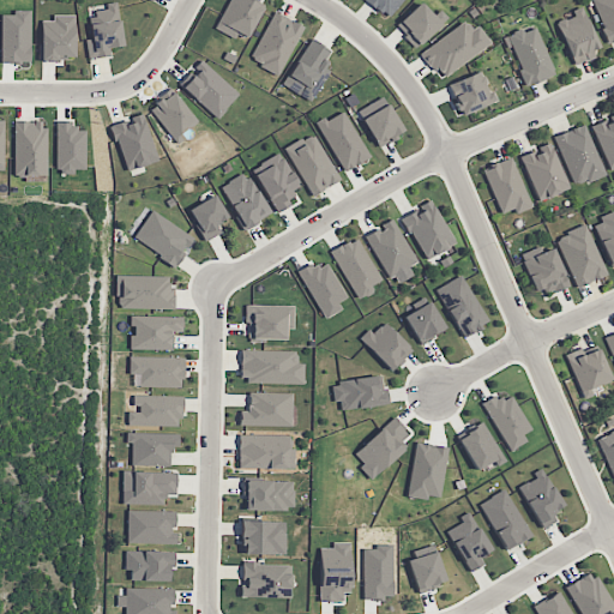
[(263,5),(252,0),(228,0),(216,28),(246,42),(263,5)]
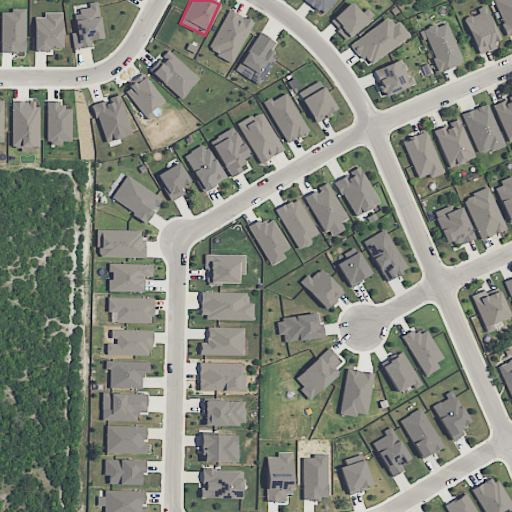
[(335,0),(304,0),(324,15),(335,0)]
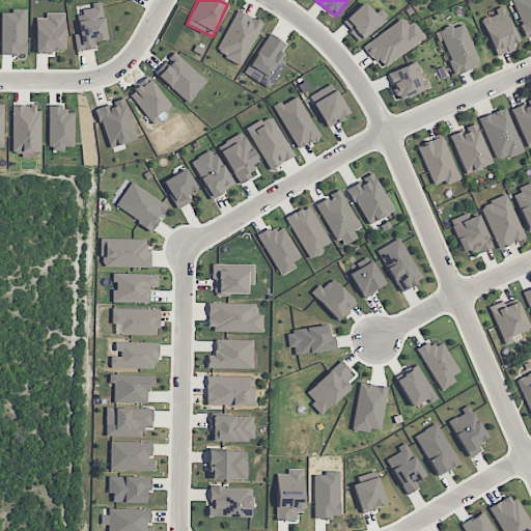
[(530,0),(511,0),(526,37),(530,34),(530,0)]
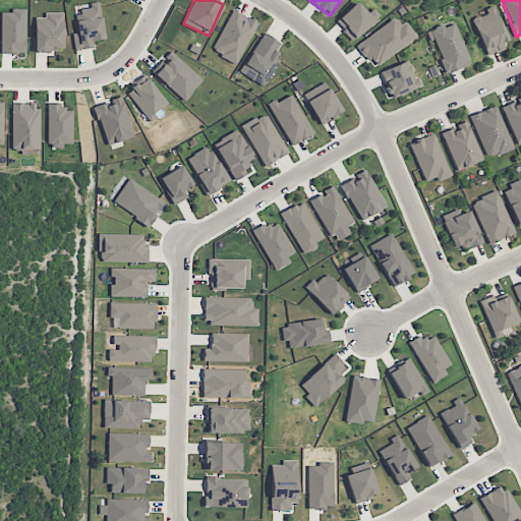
[(73,49),(93,48),(93,40),(103,40),(101,1),(90,2),(90,7),(77,8),(78,33),(72,33),(73,49)]
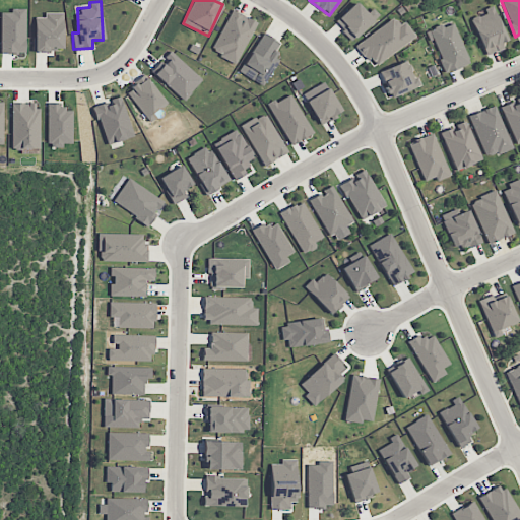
[(351,40),(373,20),(355,1),(334,21),(351,40)]
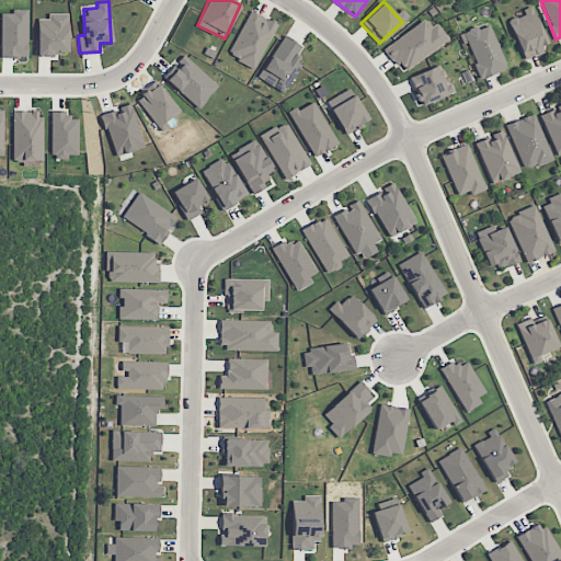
[(524,13),(508,20),(525,59),(544,52),(540,45),(547,43),(531,6),(523,9),(524,13)]
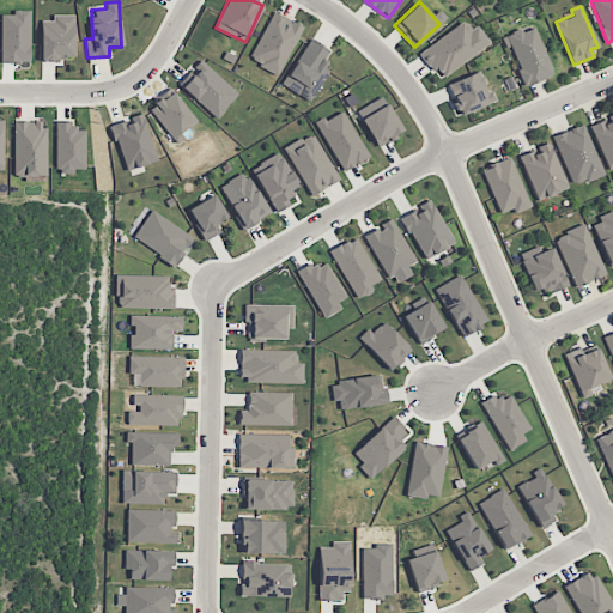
[(302,25),(272,11),(249,61),(279,74),(302,25)]
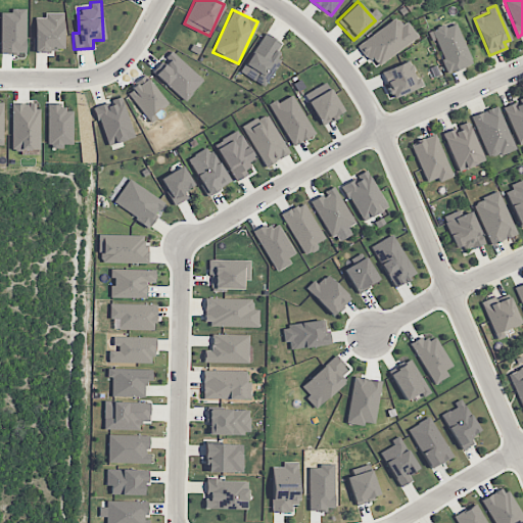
[(63,12),(44,12),(44,17),(34,17),(34,50),(63,50),(63,12)]
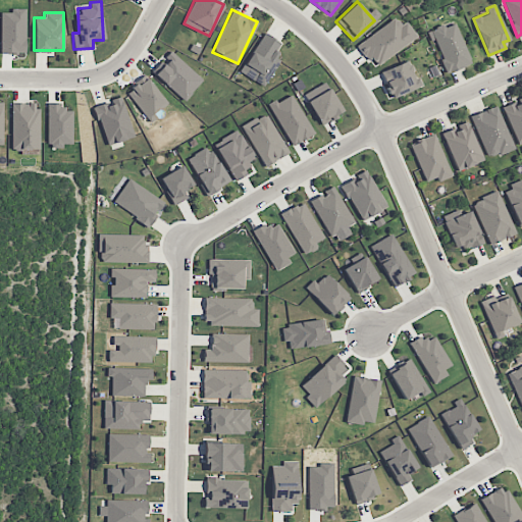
[(417,37),(406,20),(400,24),(395,17),(358,44),(374,66),(417,37)]
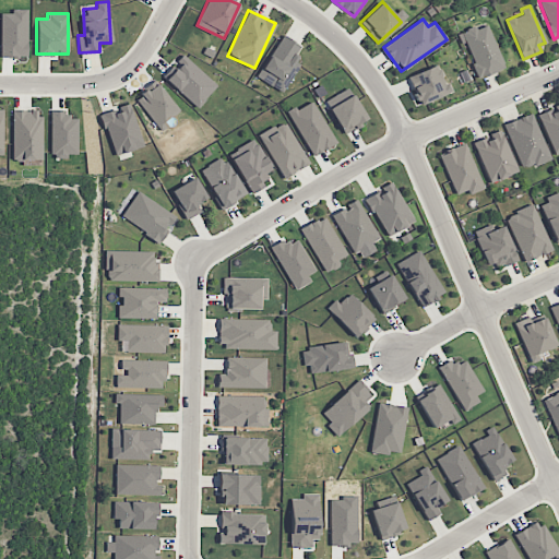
[(477,78),(504,68),(488,23),(461,33),(477,78)]
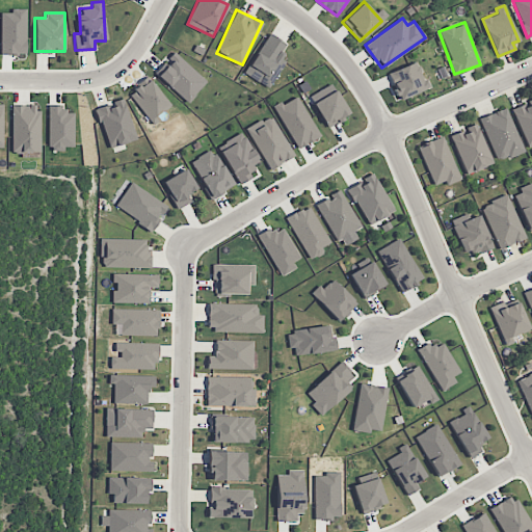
[(287,45),(269,33),(244,73),(268,87),(286,61),(278,57),(287,45)]
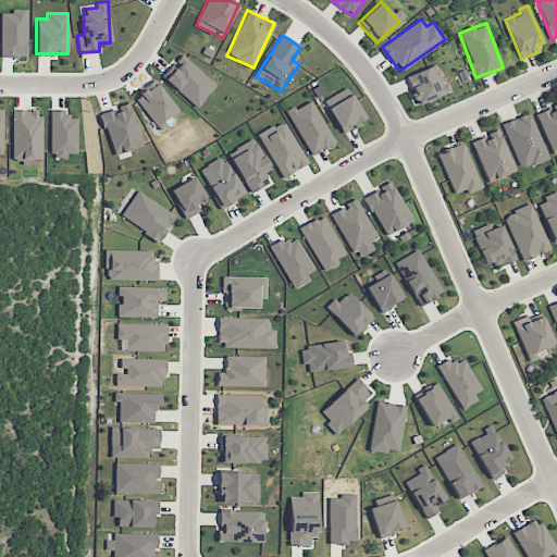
[(162,76),(196,107),(215,85),(183,54),(162,76)]
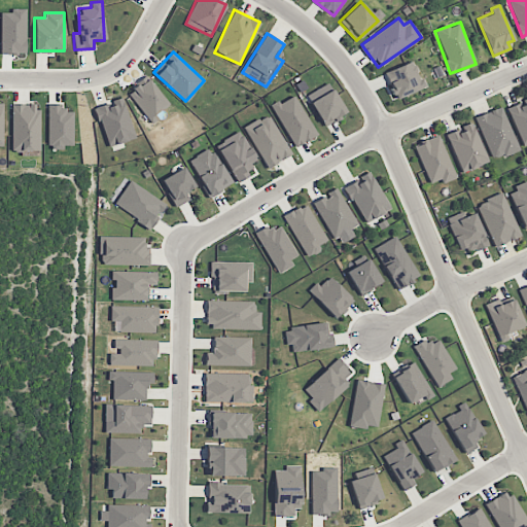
[(386,71),(394,98),(423,88),(414,61),(386,71)]
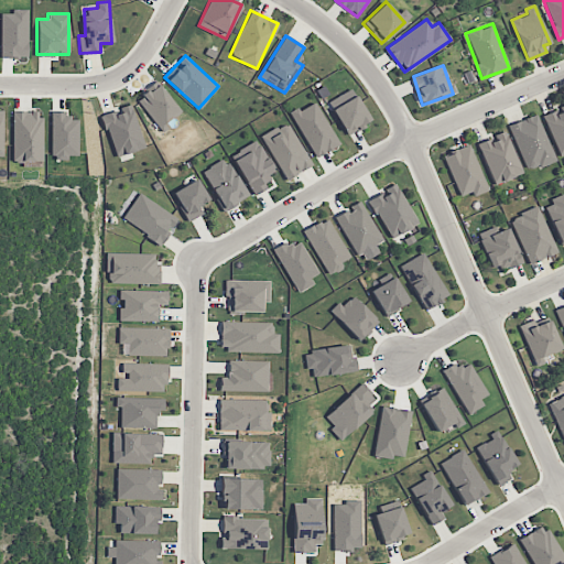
[(329,99),(344,133),(368,123),(355,89),(329,99)]
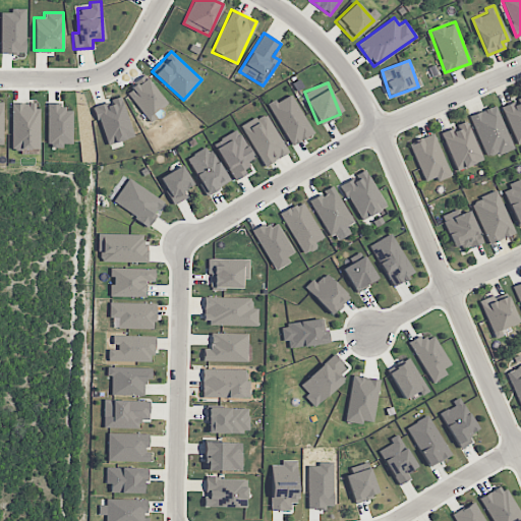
[(291,146),(313,133),(290,93),(269,105),(291,146)]
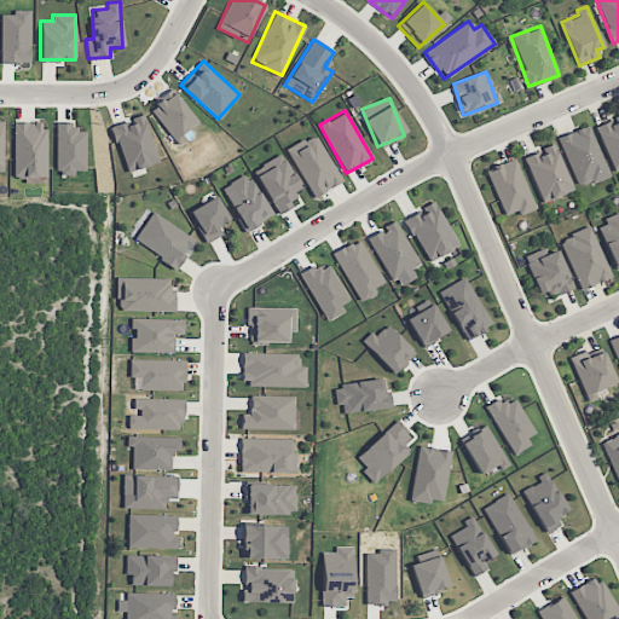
[(618,168),(618,114),(614,116),(614,119),(596,127),(613,172),(618,168)]
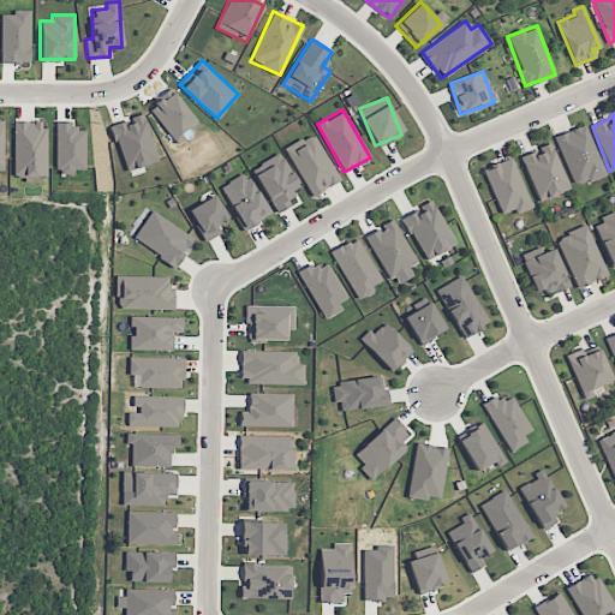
[(126,171),(157,161),(142,114),(111,125),(126,171)]
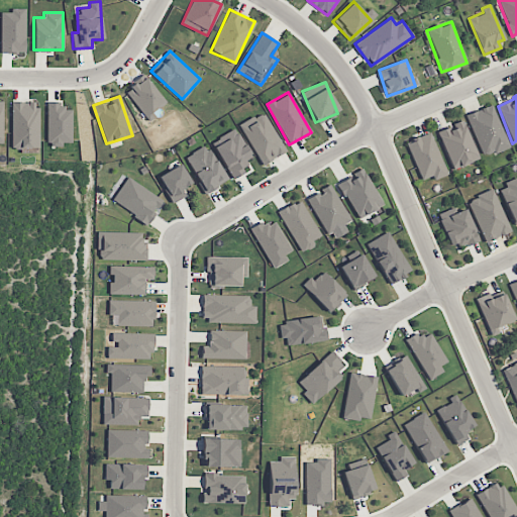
[(11,147),(38,148),(38,102),(12,101),(11,147)]
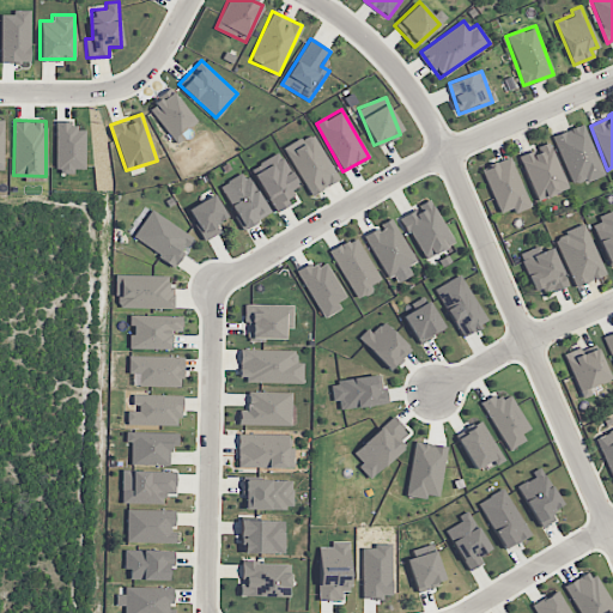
[(604,175),(583,123),(552,135),(572,187),(604,175)]
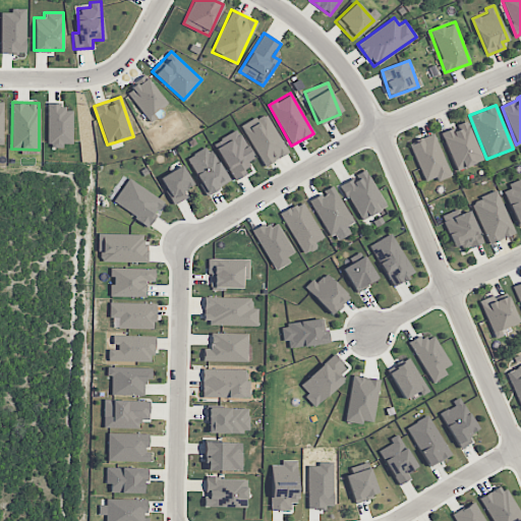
[(242,124),(262,166),(287,154),(268,113),(242,124)]
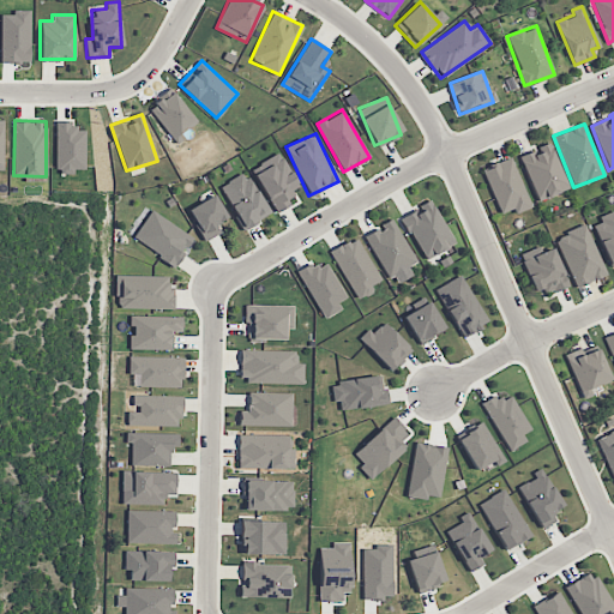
[(539,202),(569,188),(549,142),(537,146),(539,149),(519,157),(539,202)]
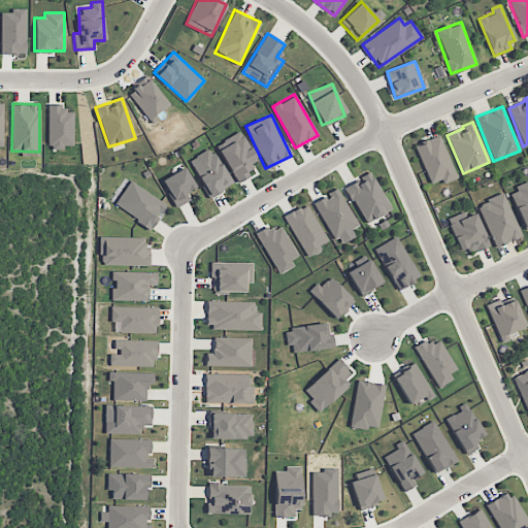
[(217,144),(236,184),(250,176),(245,168),(257,163),(241,131),(217,144)]
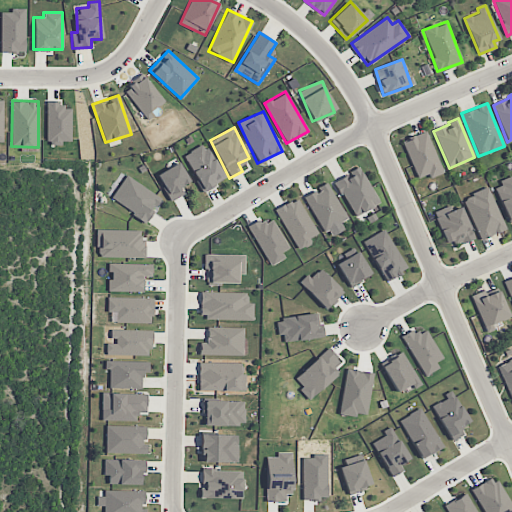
[(443,172),(426,131),(402,141),(417,178),(427,174),(429,178),(443,172)]
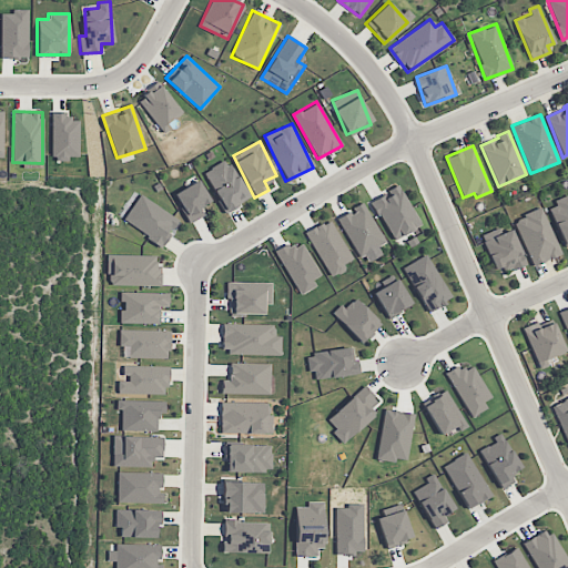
[(246,201),(230,160),(205,170),(222,211),(246,201)]
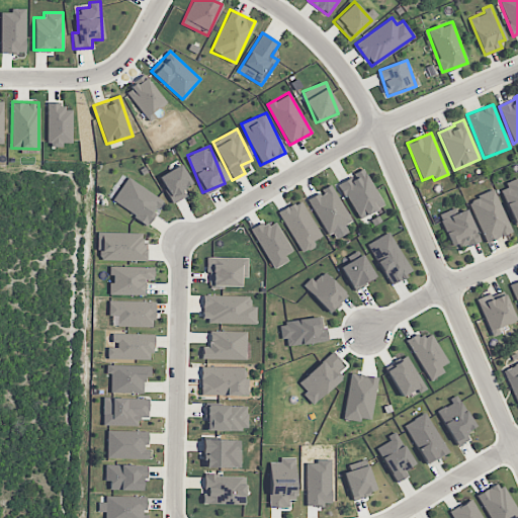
[(186,195),(182,188),(191,183),(181,164),(158,176),(173,202),(186,195)]
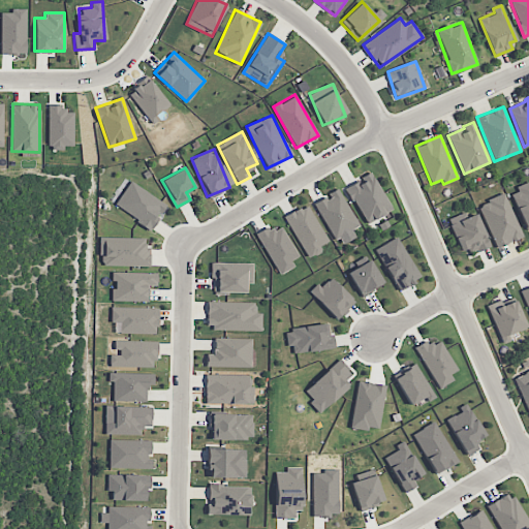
[(392,210),(371,172),(360,177),(362,180),(346,187),(365,224),(392,210)]
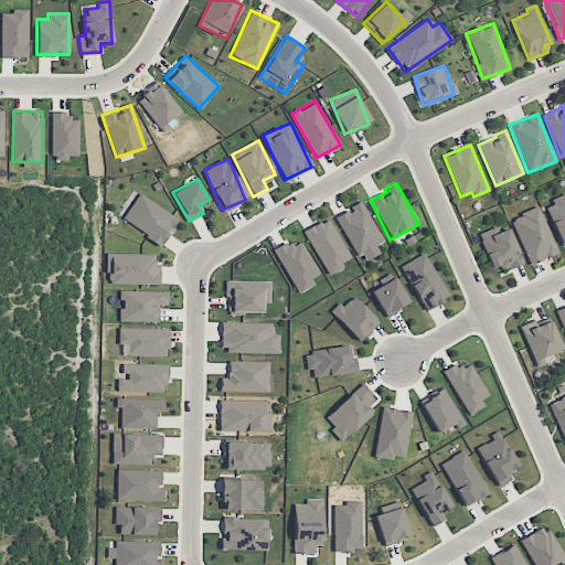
[(162,244),(178,216),(138,193),(121,221),(162,244)]
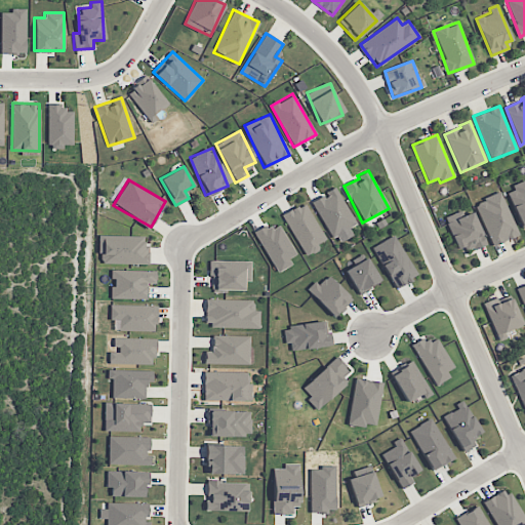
[(520,227),(524,225),(524,182),(507,189),(520,227)]
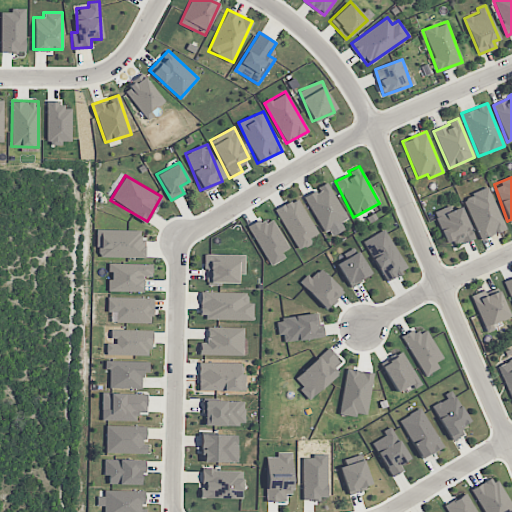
[(347,218),(326,182),(317,187),(318,189),(304,197),(328,237),(343,229),(339,223),(347,218)]
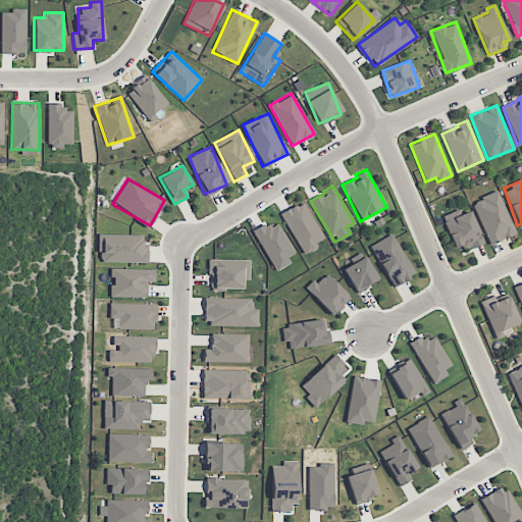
[(489,244),(515,233),(498,191),(472,201),(489,244)]
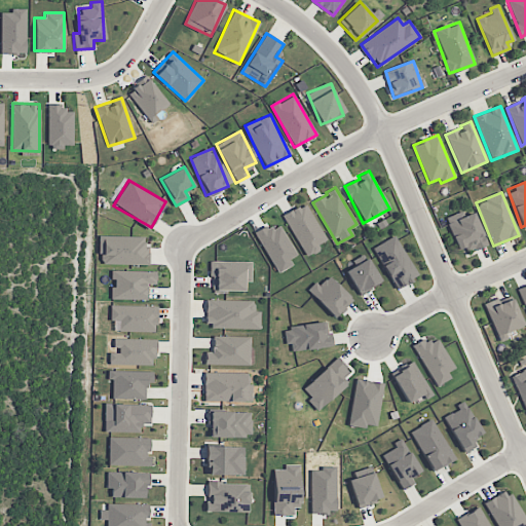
[(306,257),(320,249),(317,245),(326,239),(305,202),(283,215),(306,257)]
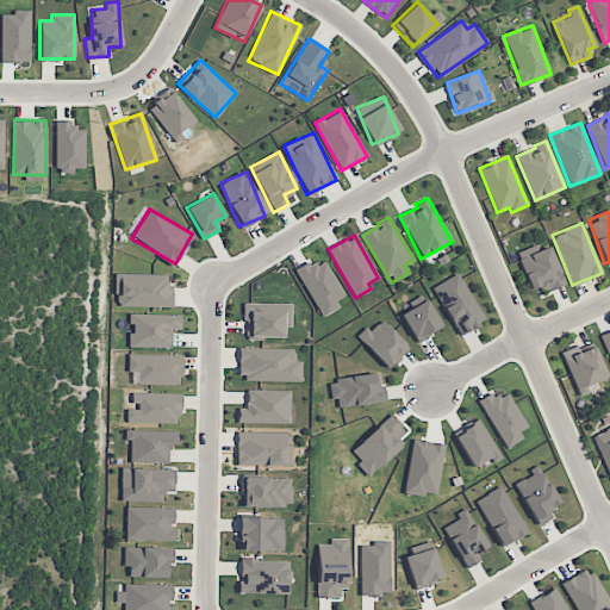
[(564,284),(548,246),(534,251),(531,246),(516,253),(530,290),(539,286),(541,292),(564,284)]
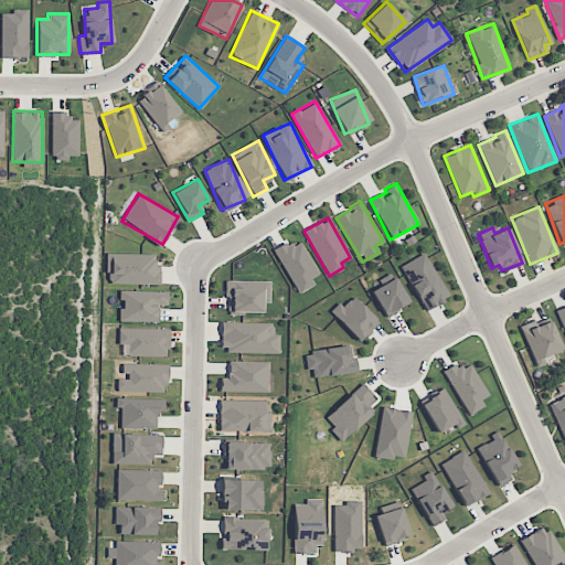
[(105,273),(109,273),(109,284),(158,285),(159,254),(106,253),(105,273)]
